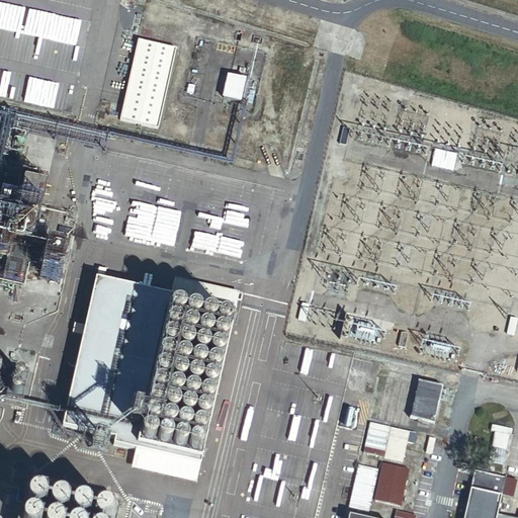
[(158,127),(177,48),(139,38),(120,118),(158,127)]
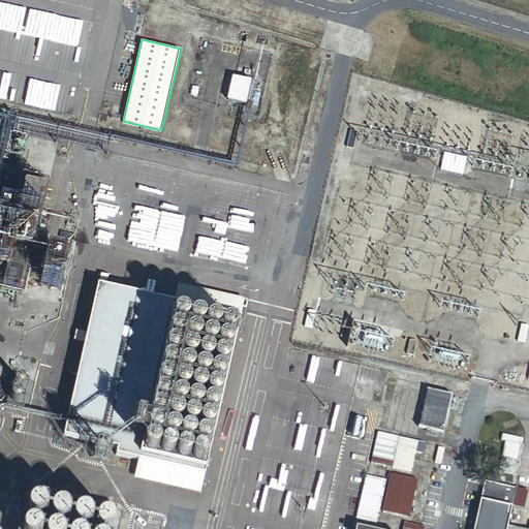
[(246,102),(252,80),(234,74),(227,98),(246,102)]
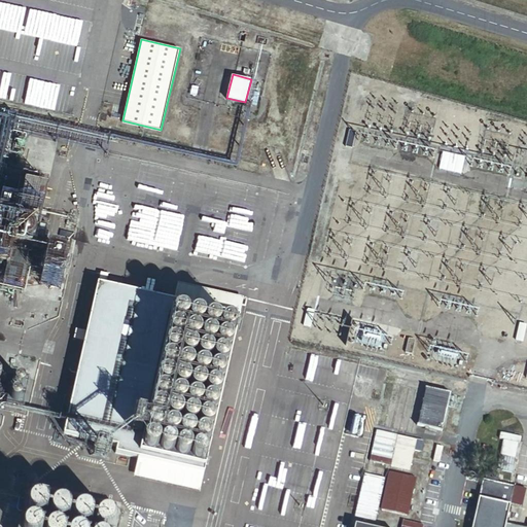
[(256,105),(260,92),(255,91),(252,104),(256,105)]
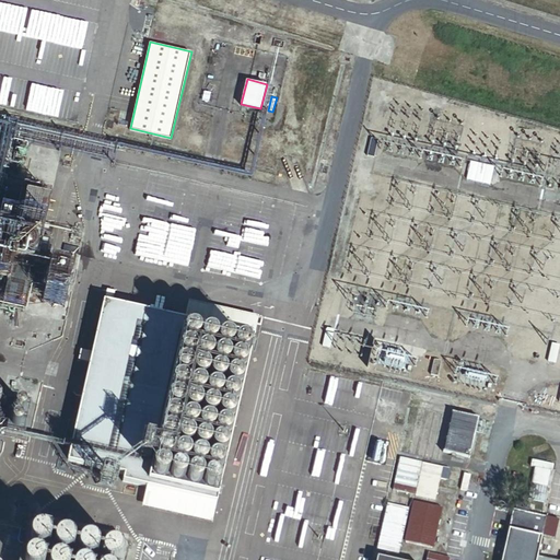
[(380,141),(372,139),(368,158),(374,159),(380,141)]
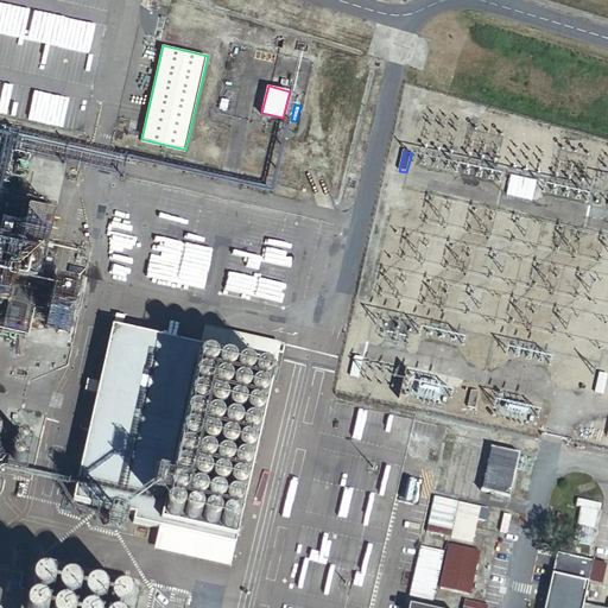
[(536,183),(512,177),(507,195),(531,202),(536,183)]
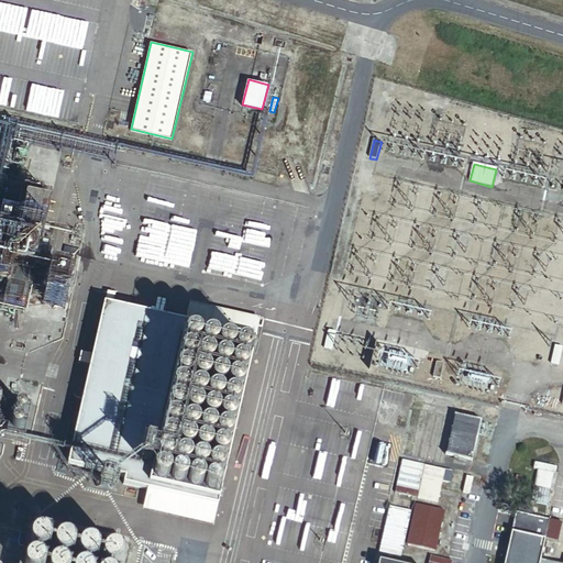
[(34,258),(35,256),(35,254),(35,252),(34,250),(32,247),(31,246),(29,245),(26,245),(24,245),(22,246),(20,247),(19,249),(18,251),(18,253),(18,256),(18,257),(19,260),(21,262),(23,263),(25,263),(28,263),(30,263),(32,262),(33,260),(34,258)]
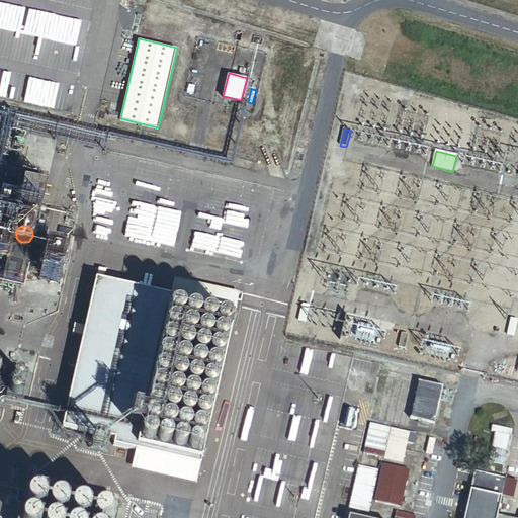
[(59,282),(66,253),(46,249),(39,277),(59,282)]
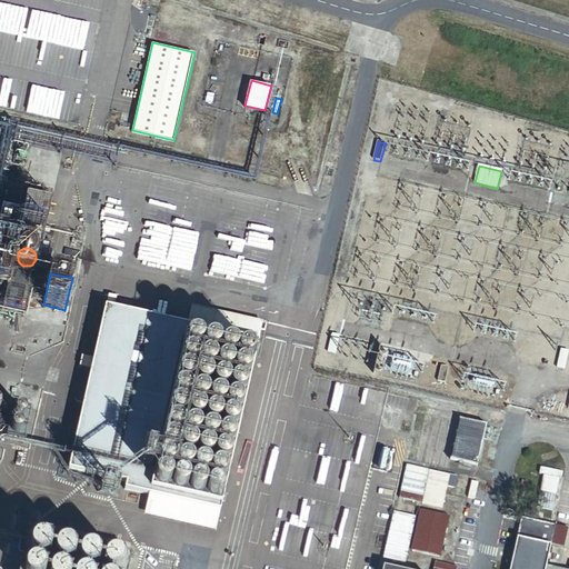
[(188,322),(106,303),(68,467),(127,480),(126,487),(149,492),(220,509),(259,339),(188,322)]
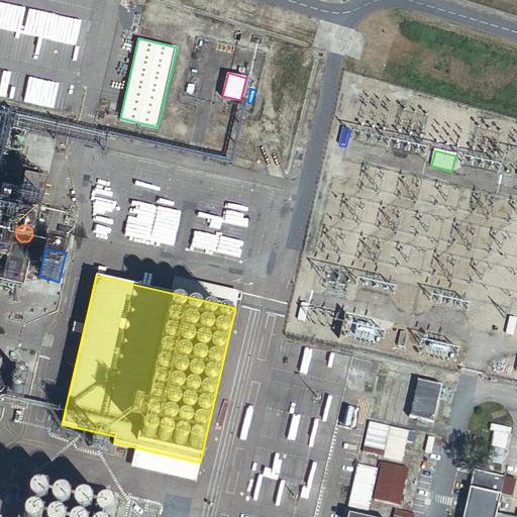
[(171,293),(235,308),(239,291),(175,276),(171,293)]
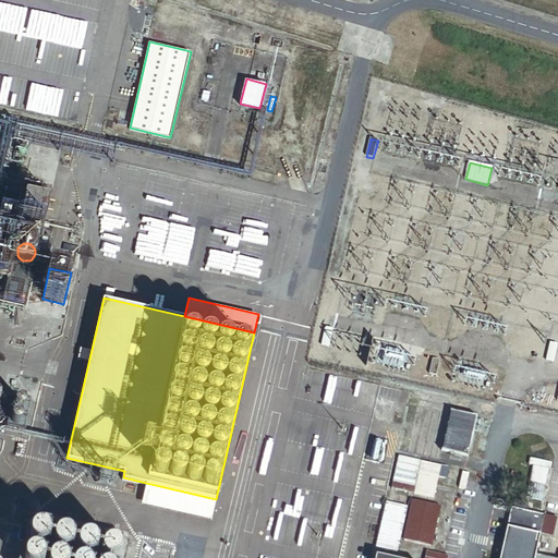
[(335,329),(327,327),(323,346),(330,348),(335,329)]
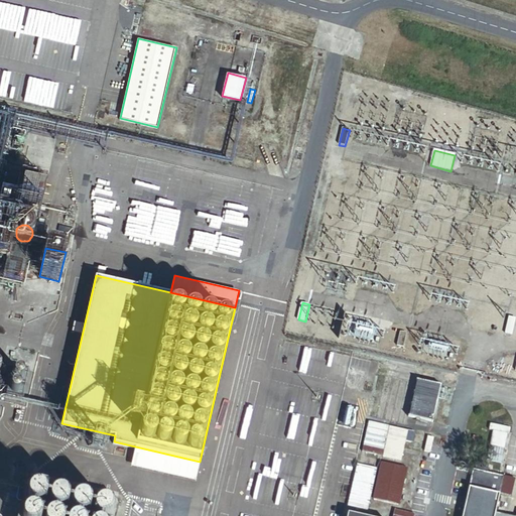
[(512,337),(515,319),(509,318),(506,335),(512,337)]
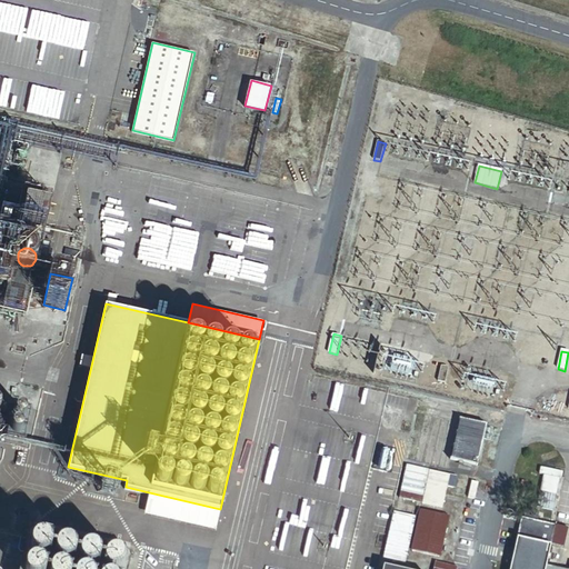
[(445,383),(449,368),(442,366),(438,381),(445,383)]
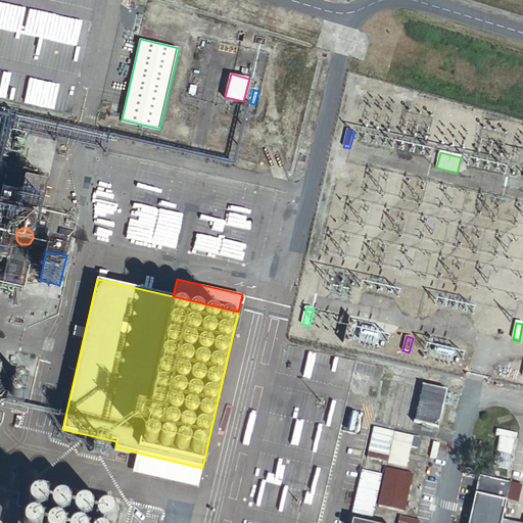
[(12,380),(12,378),(12,376),(11,375),(9,374),(7,373),(5,374),(4,374),(2,376),(2,378),(2,380),(3,381),(4,383),(6,383),(8,384),(10,383),(11,382),(12,380)]
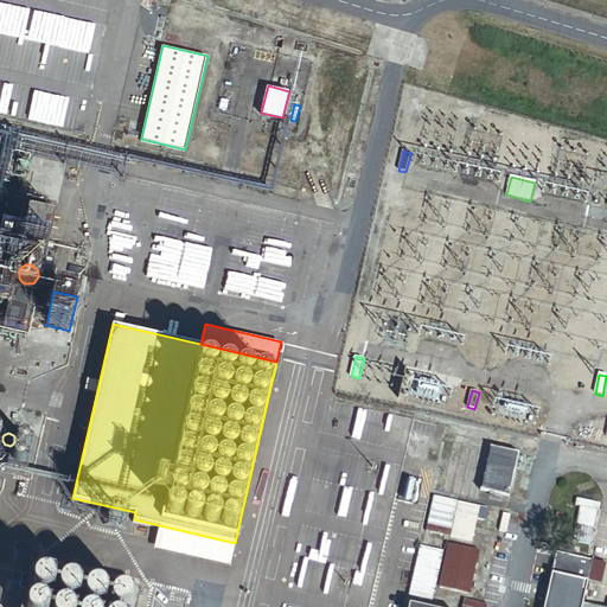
[(474,445),(451,439),(439,489),(462,494),(474,445)]
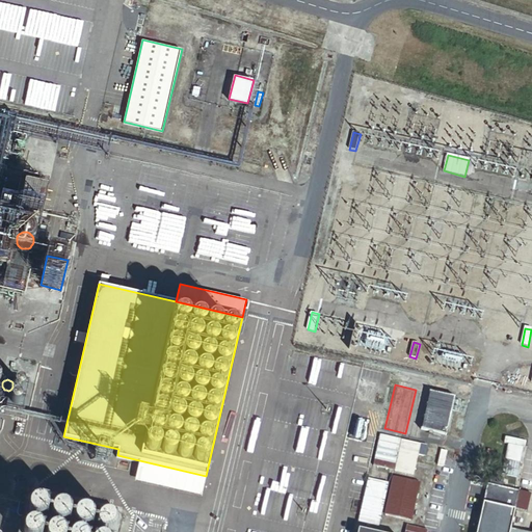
[(445,433),(453,396),(428,390),(420,427),(445,433)]
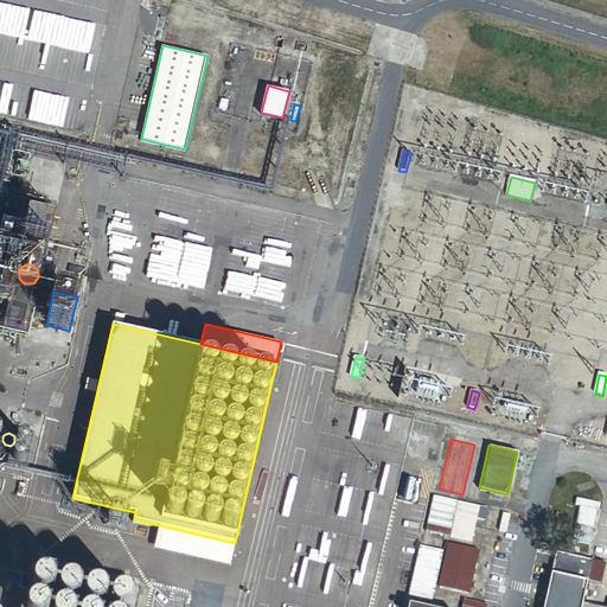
[(11,457),(11,454),(11,452),(10,449),(7,448),(5,448),(2,448),(1,449),(0,451),(0,458),(1,460),(4,460),(6,460),(8,460),(10,458),(11,457)]
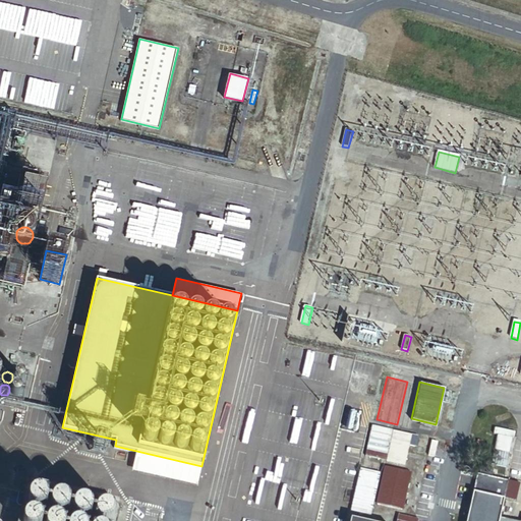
[(383,458),(390,427),(370,422),(362,453),(383,458)]
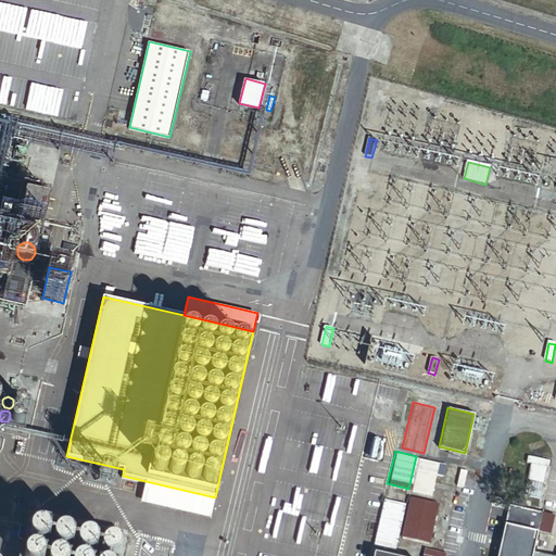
[(443,463),(416,456),(408,489),(429,494),(434,472),(441,475),(443,463)]
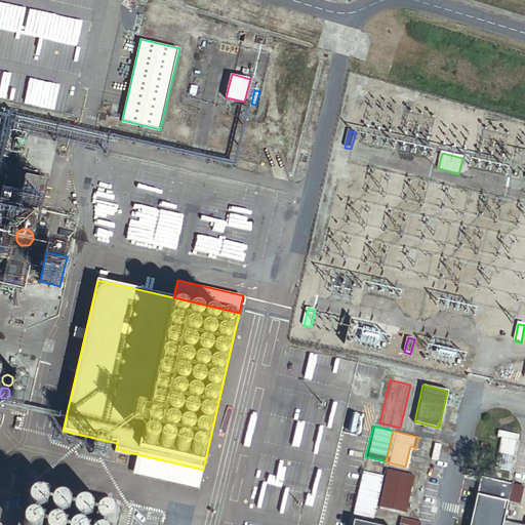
[(199,487),(203,470),(137,454),(133,473),(199,487)]
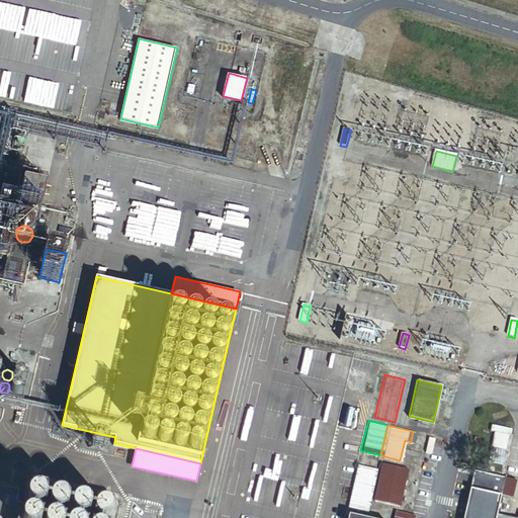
[(367,510),(377,467),(356,463),(346,505),(367,510)]
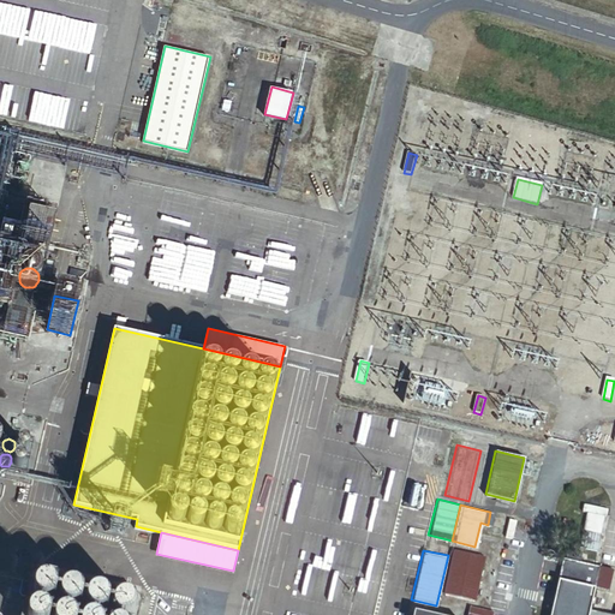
[(475,601),(484,556),(452,550),(442,593),(475,601)]
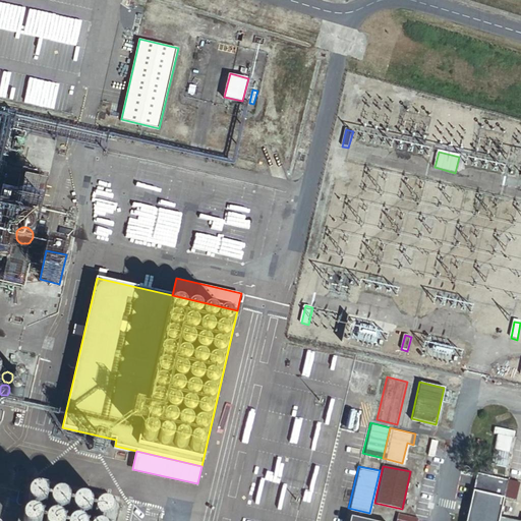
[(477,473),(475,473),(464,520),(520,520),(499,515),(503,499),(514,501),(518,484),(507,481),(507,479),(496,476),(496,478),(489,476),(491,469),(479,466),(477,473)]
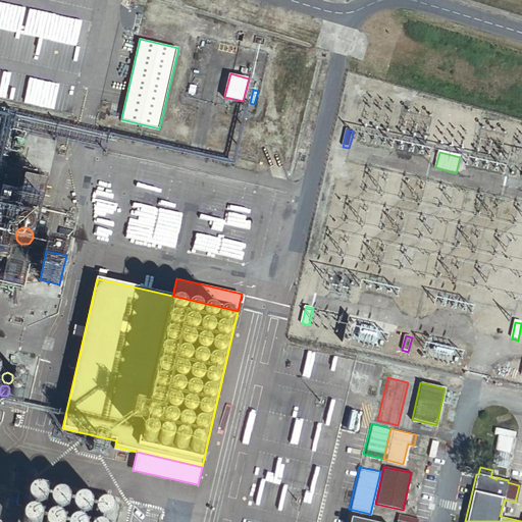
[(44,507),(45,505),(45,503),(44,500),(43,498),(42,496),(40,494),(38,493),(35,493),(33,493),(31,494),(29,496),(27,498),(25,500),(25,503),(25,505),(27,507),(28,509),(30,511),(32,512),(34,513),(36,513),(39,512),(41,511),(42,509),(44,507)]
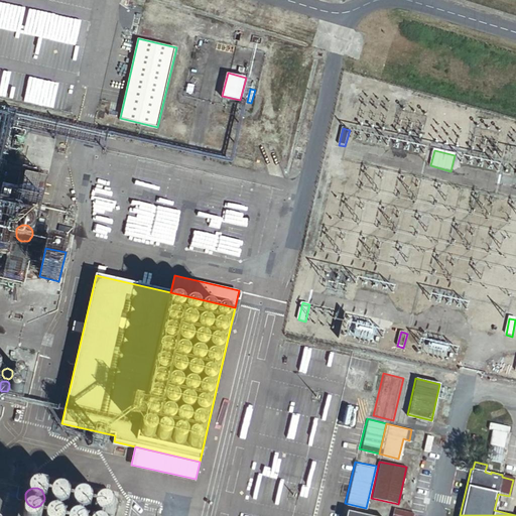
[(66,507),(66,504),(67,502),(66,499),(65,497),(63,495),(61,494),(59,493),(56,493),(54,493),(52,494),(50,495),(48,497),(47,499),(47,502),(47,504),(47,506),(49,508),(50,510),(52,511),(55,512),(57,512),(59,511),(62,510),(63,508),(66,507)]
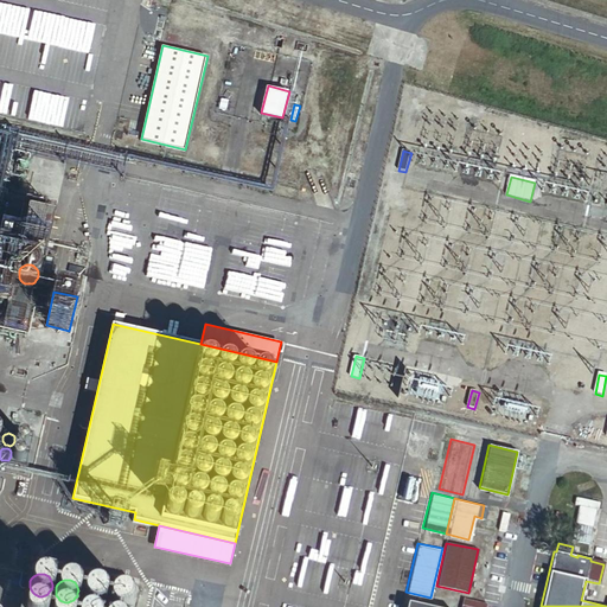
[(103,601),(104,599),(104,596),(103,594),(102,590),(101,588),(98,587),(96,586),(93,586),(90,586),(88,587),(85,588),(83,590),(82,593),(82,596),(82,599),(83,601),(84,604),(85,606),(88,606),(97,606),(100,606),(101,604),(103,601)]
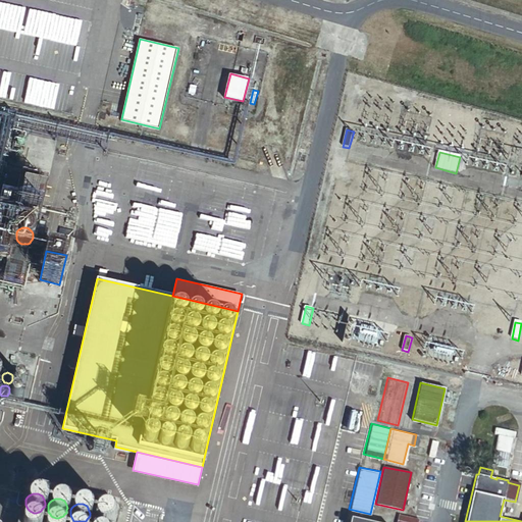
[(111,521),(112,521),(112,518),(112,516),(110,513),(109,512),(107,510),(105,509),(103,509),(100,509),(98,510),(96,512),(94,513),(93,515),(93,518),(93,520),(93,521),(111,521)]
